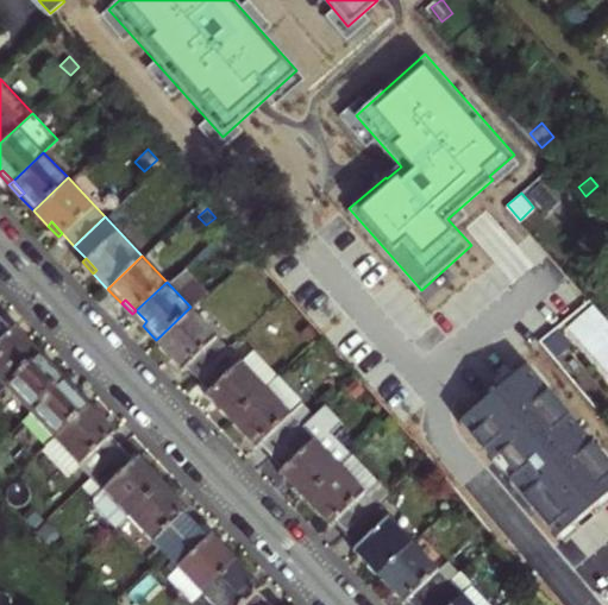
[(186,363),(198,376),(227,346),(190,307),(156,340),(170,355),(175,351),(186,363)]
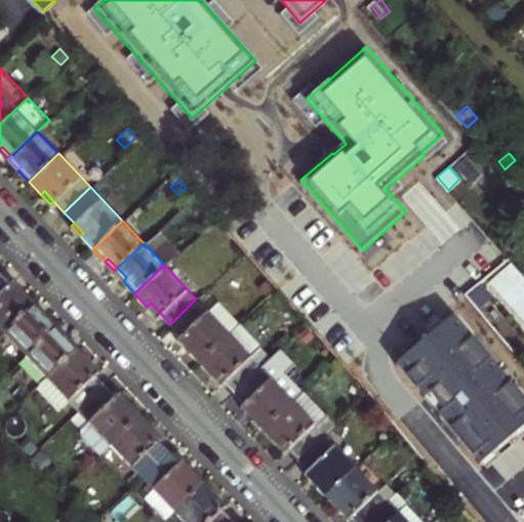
[(114,271),(123,281),(126,277),(117,268),(114,271)]
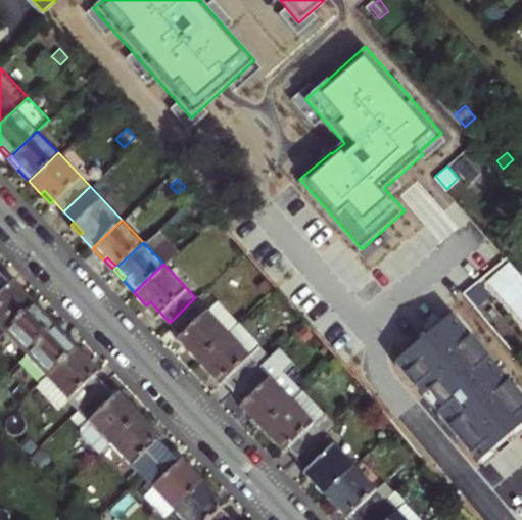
[(0,335),(5,331),(35,302),(22,289),(19,293),(10,283),(0,272),(0,335)]
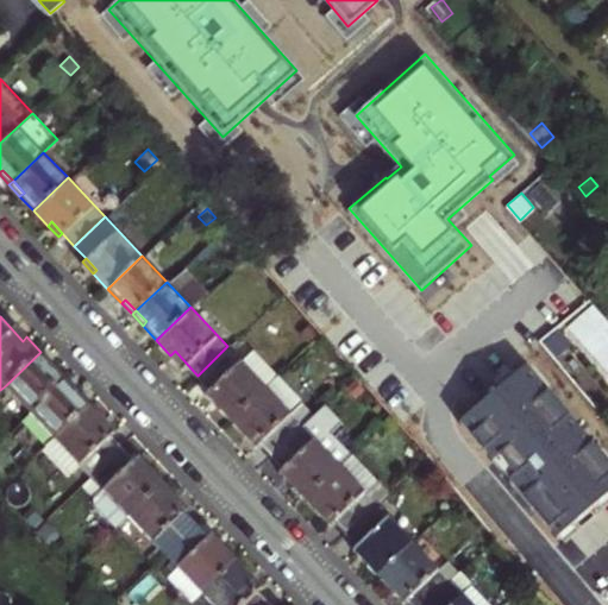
[(23,341),(26,336),(16,326),(12,329),(23,341)]
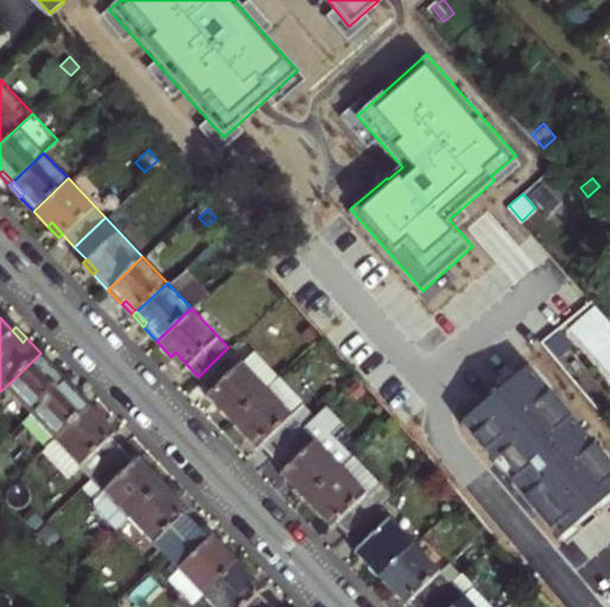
[(305,335),(310,342),(318,334),(313,328),(305,335)]
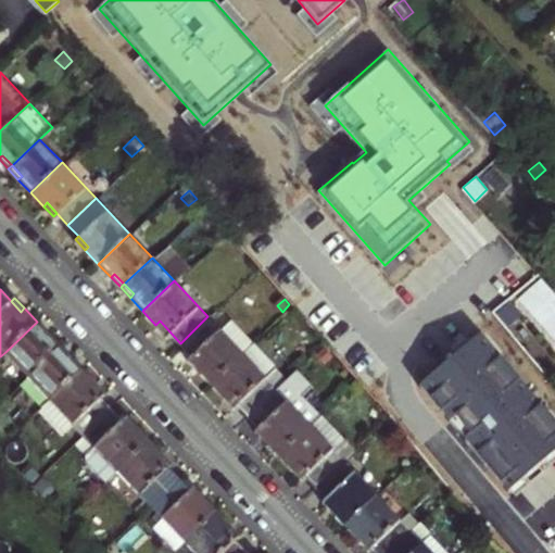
[(197,368),(210,382),(241,352),(252,341),(230,317),(219,328),(207,316),(180,343),(191,354),(201,365),(197,368)]
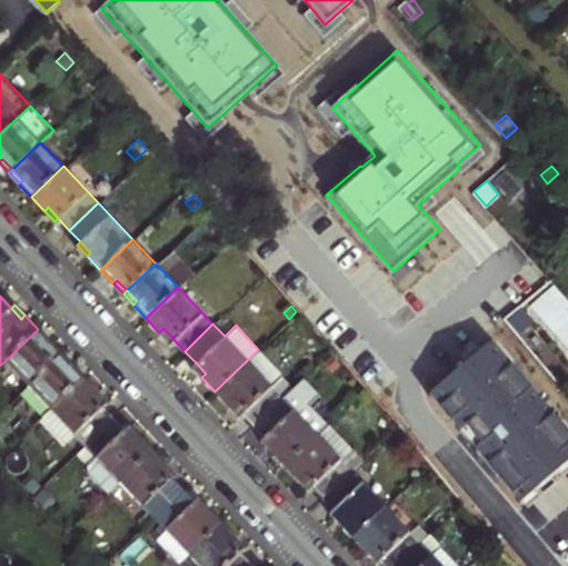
[(159,333),(169,343),(173,339),(163,328),(159,333)]
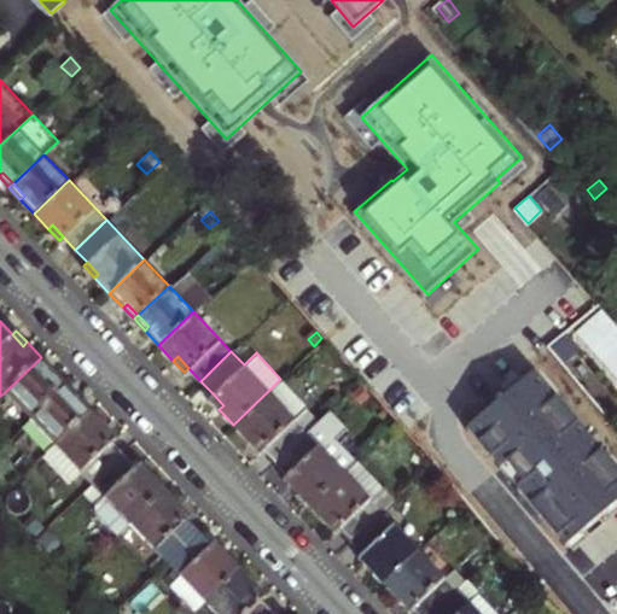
[(30,417),(62,387),(51,375),(56,372),(41,357),(6,391),(9,393),(30,417)]
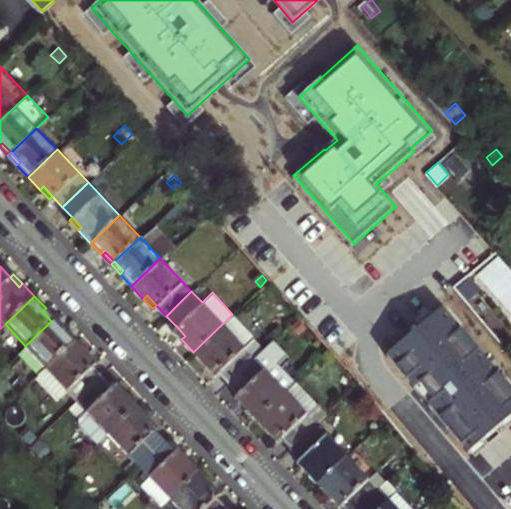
[(510,385),(443,304),(387,351),(469,450),(510,413),(510,385)]
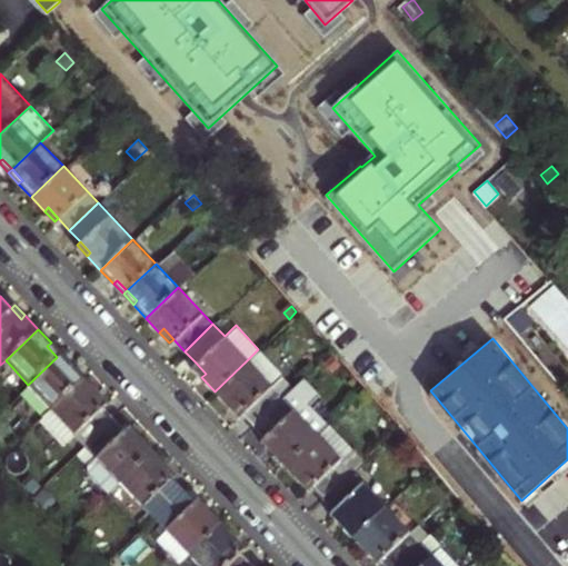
[(47,346),(57,357),(61,354),(51,343),(47,346)]
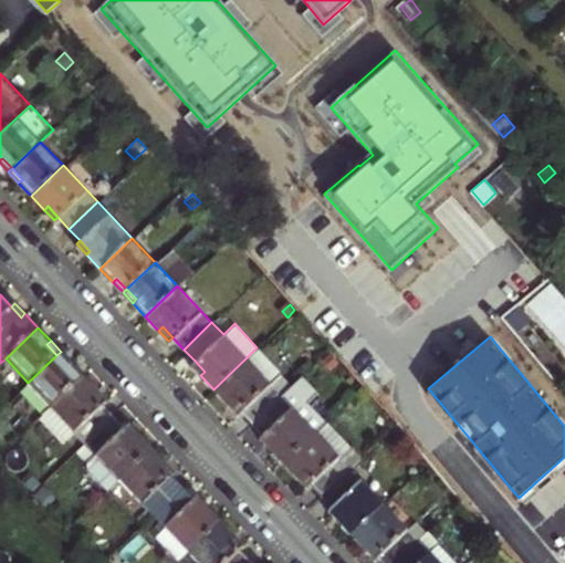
[(269,383),(281,372),(258,347),(246,358),(269,383)]
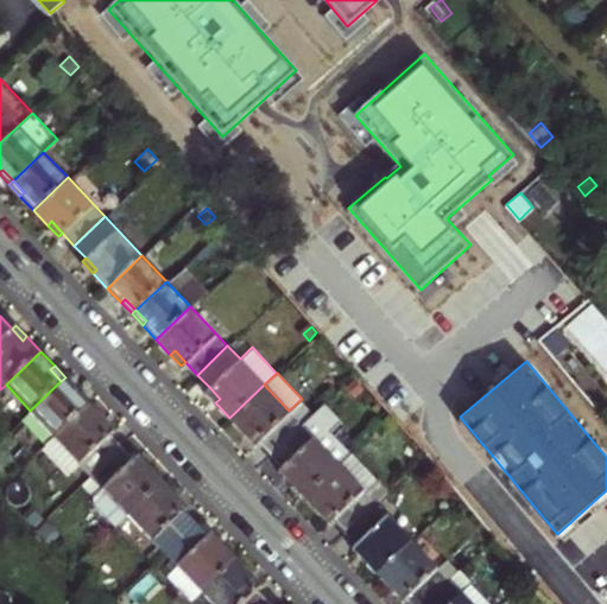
[(71,392),(76,388),(65,377),(61,381),(71,392)]
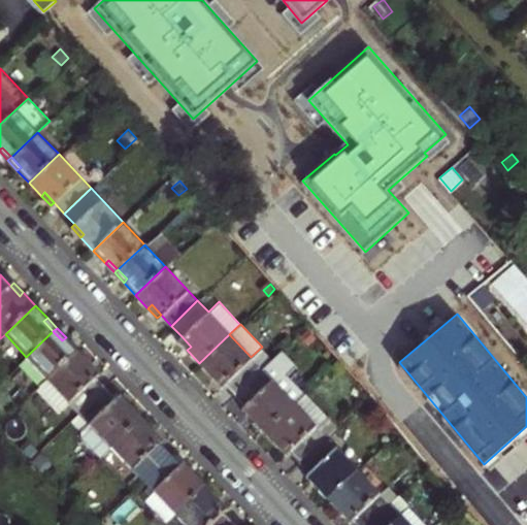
[(66,337),(62,340),(53,331),(26,357),(47,379),(77,350),(66,337)]
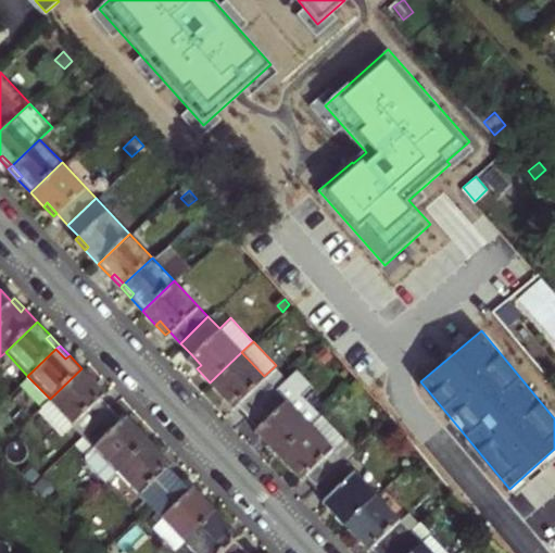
[(237,402),(248,414),(287,377),(276,365),(264,376),(241,352),(210,382),(223,396),(227,392),(237,402)]
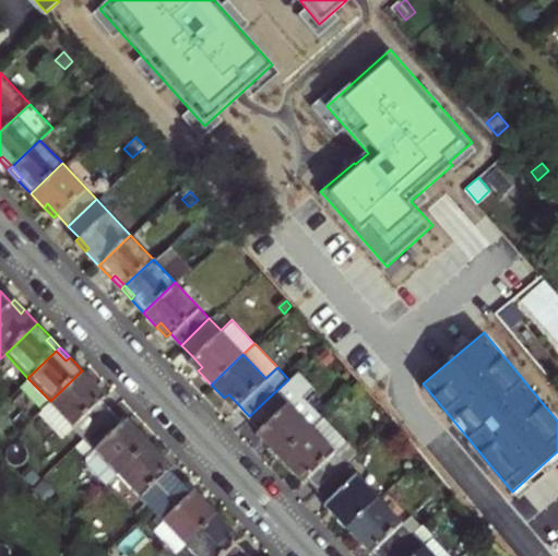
[(8,356),(0,363),(0,365),(19,386),(20,386),(27,378),(8,356)]
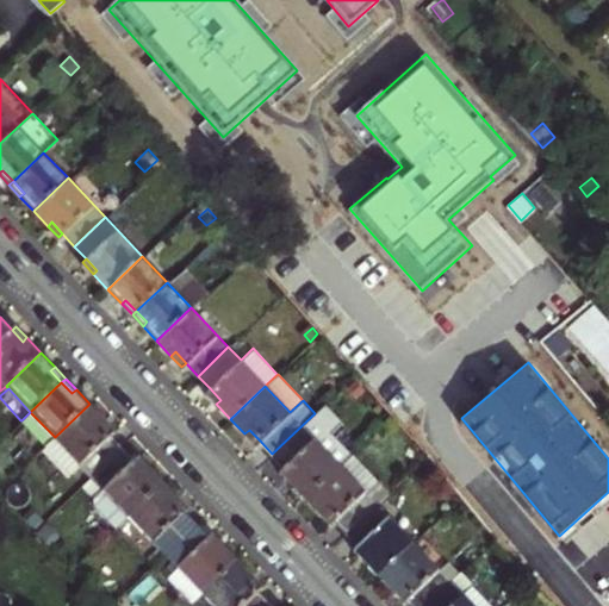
[(210,388),(206,393),(216,404),(221,400),(210,388)]
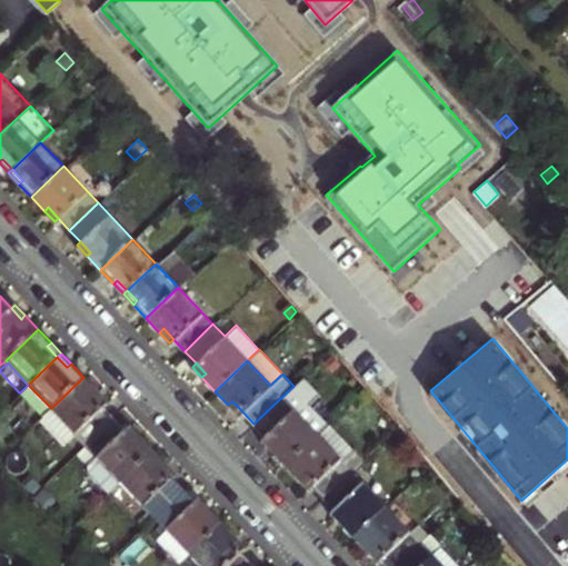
[(86,445),(115,417),(103,406),(93,395),(97,391),(83,377),(51,408),(73,433),(86,445)]
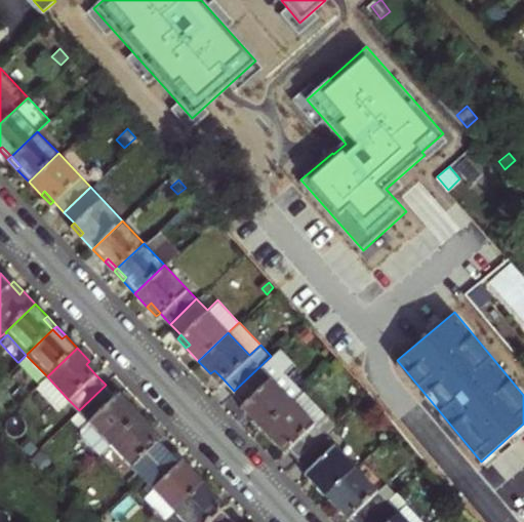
[(271,356),(234,391),(244,401),(253,411),(249,414),(262,428),(291,399),(303,389),(285,371),(292,365),(277,350),(271,356)]
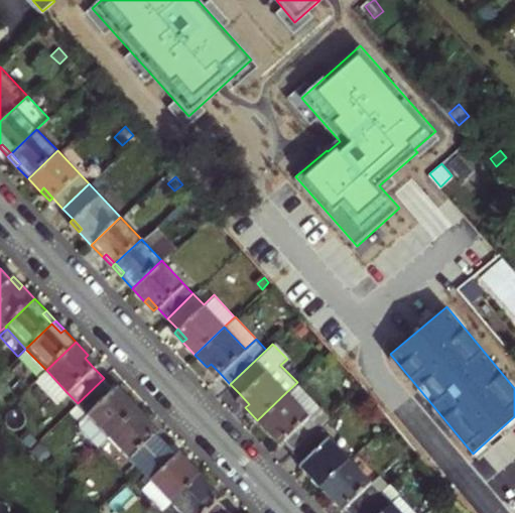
[(39,377),(46,370),(25,349),(18,356),(39,377)]
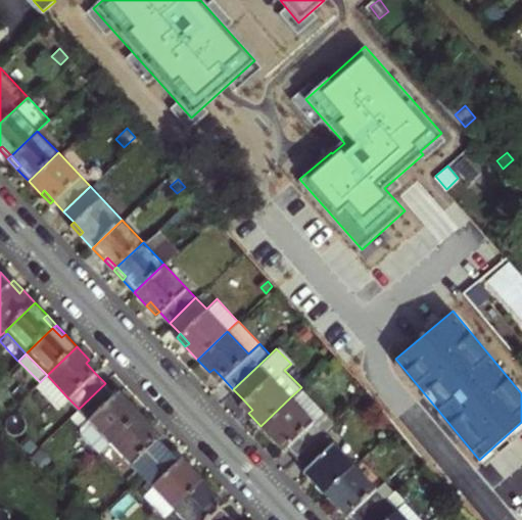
[(86,363),(95,373),(98,370),(89,360),(86,363)]
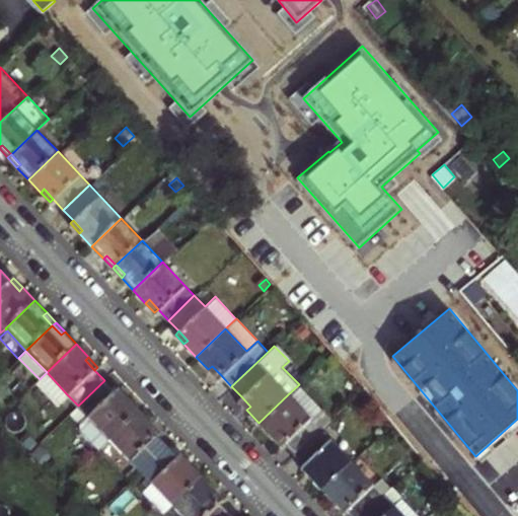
[(208,369),(217,379),(221,375),(212,366),(208,369)]
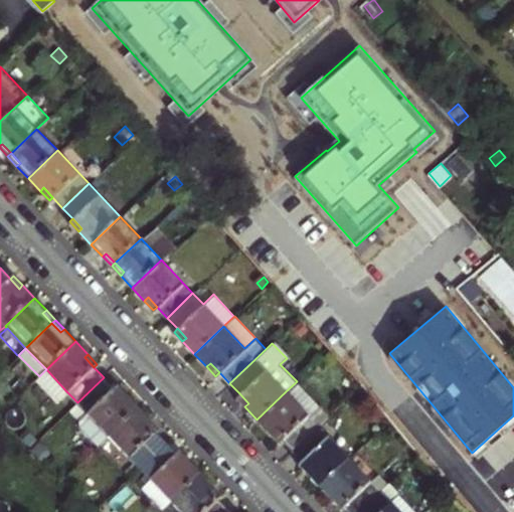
[(38,377),(58,399),(66,391),(46,369),(39,376),(38,377)]
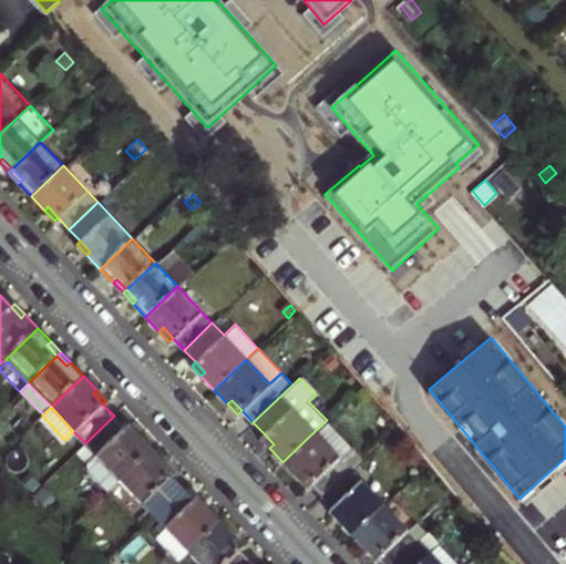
[(114,416),(85,443),(78,451),(88,462),(95,454),(120,480),(152,449),(140,436),(136,439),(125,428),(114,416)]
